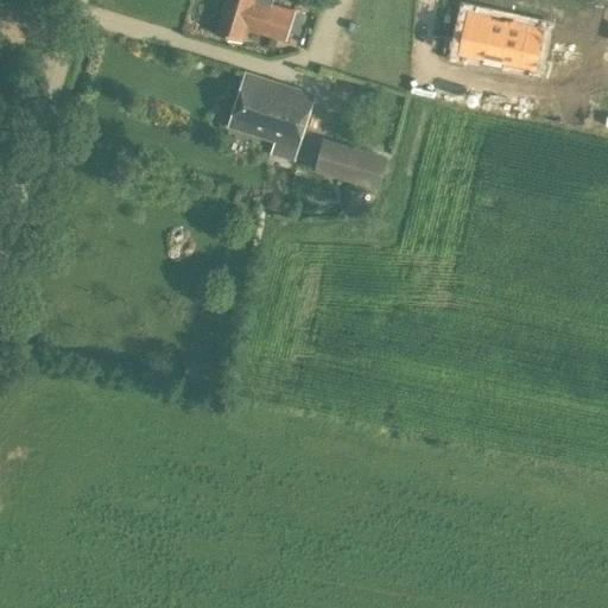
[(225,0),(215,33),(241,40),(245,29),(286,40),(290,31),(299,33),(304,16),(295,13),(295,11),(271,2),(271,0),(225,0)]
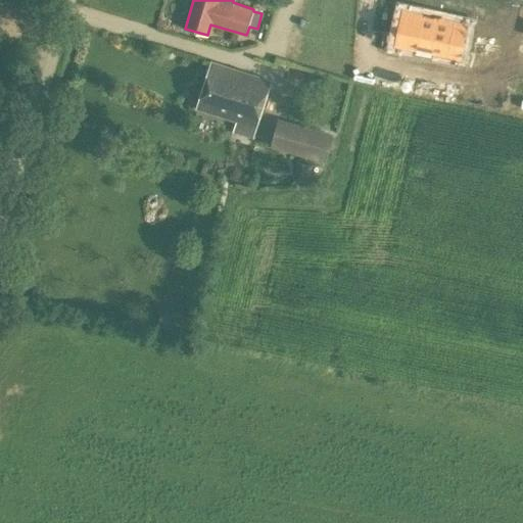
[(403,12),(396,44),(415,48),(414,54),(431,58),(432,53),(433,52),(448,55),(452,41),(462,43),(465,26),(439,20),(440,16),(423,12),(422,16),(403,12)]
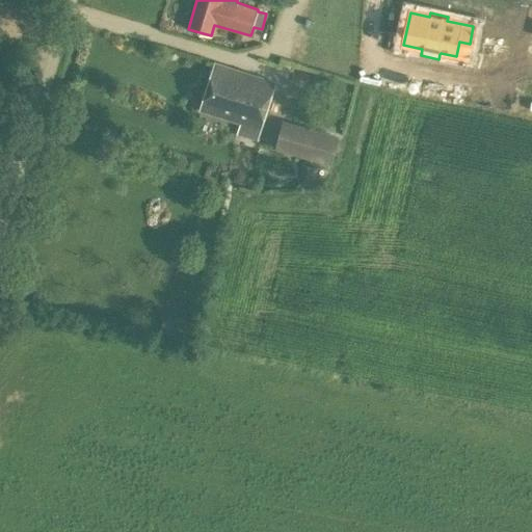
[(259,130),(273,84),(213,65),(200,111),(259,130)]
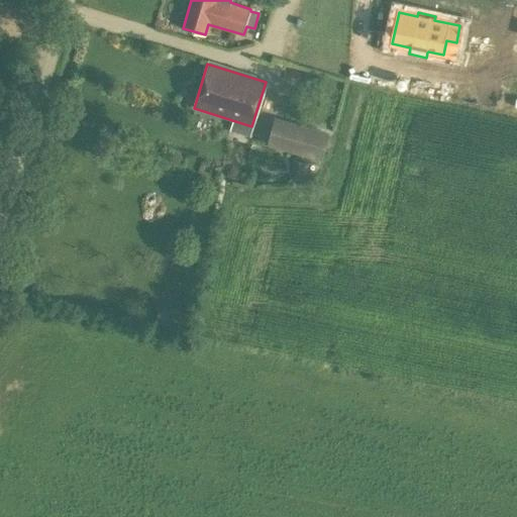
[(268,145),(321,160),(328,132),(276,118),(268,145)]
